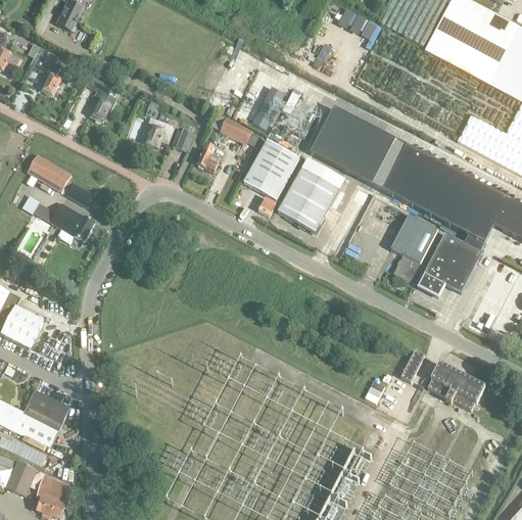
[(62,0),(67,3),(57,24),(70,31),(82,7),(75,3),(76,0),(62,0)]
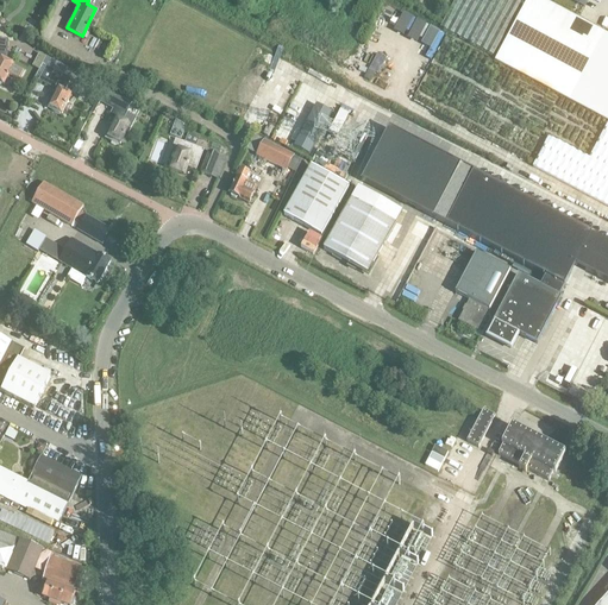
[(491,52),(519,0),(451,0),(439,24),(491,52)]
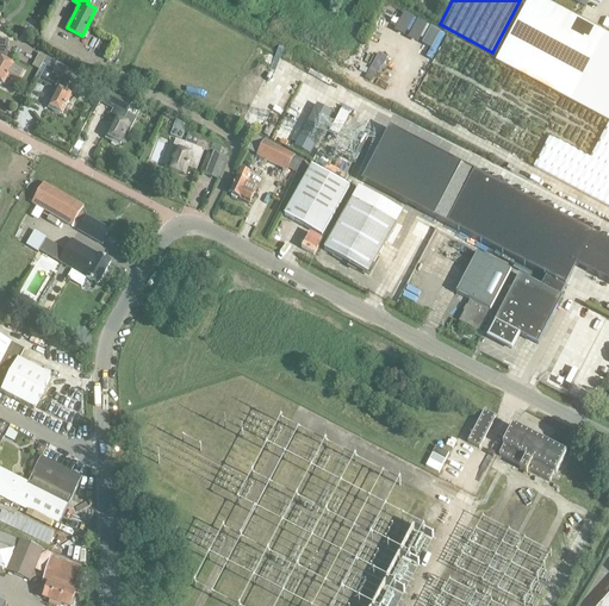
[(608,30),(552,0),(524,0),(495,57),(608,117),(608,30)]
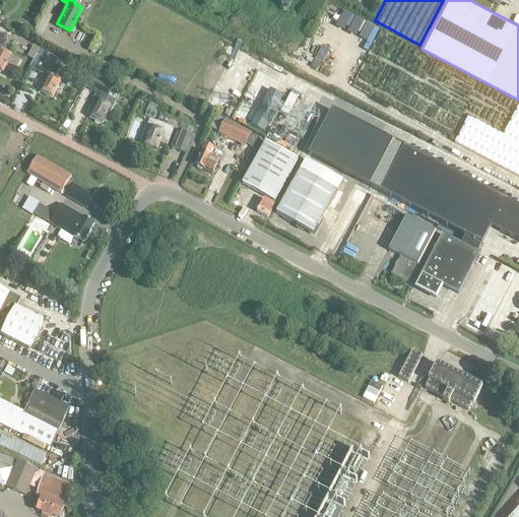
[(0,71),(1,69),(3,69),(7,61),(12,64),(16,66),(19,59),(16,57),(10,54),(11,53),(5,50),(5,31),(0,30),(0,71)]
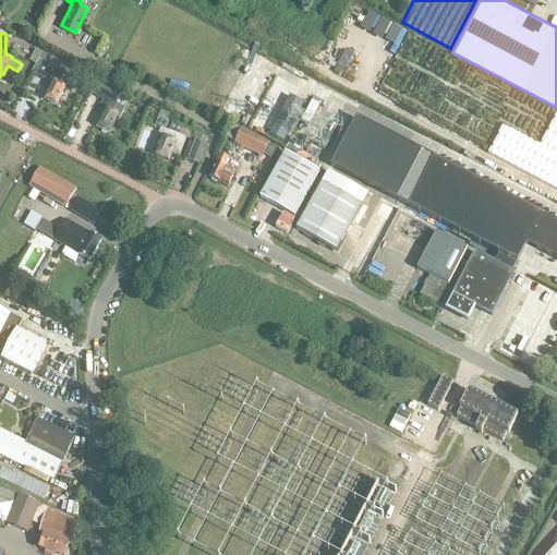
[(35,46),(28,58),(35,61),(37,56),(41,49),(35,46)]
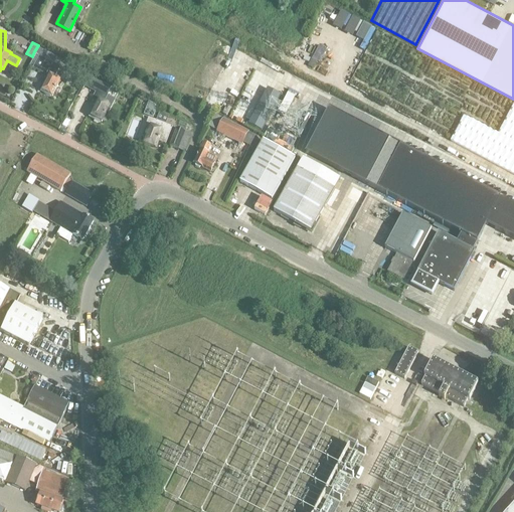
[(319,60),(325,46),(318,43),(307,64),(312,66),(316,58),(319,60)]
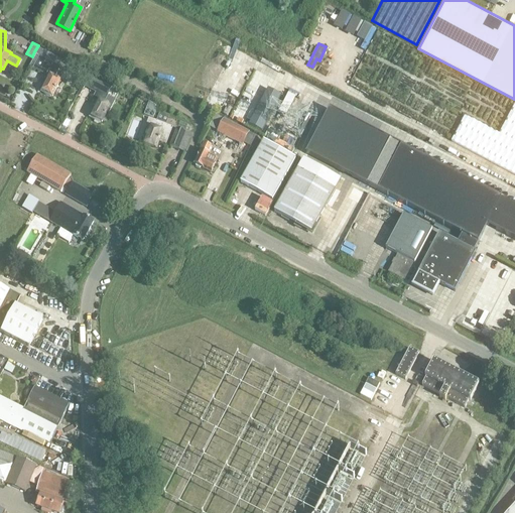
[(32,56),(28,63),(32,66),(47,73),(39,88),(44,91),(43,92),(49,95),(50,93),(52,94),(59,79),(53,76),(59,63),(57,63),(60,56),(59,55),(39,44),(38,45),(34,51),(32,56)]
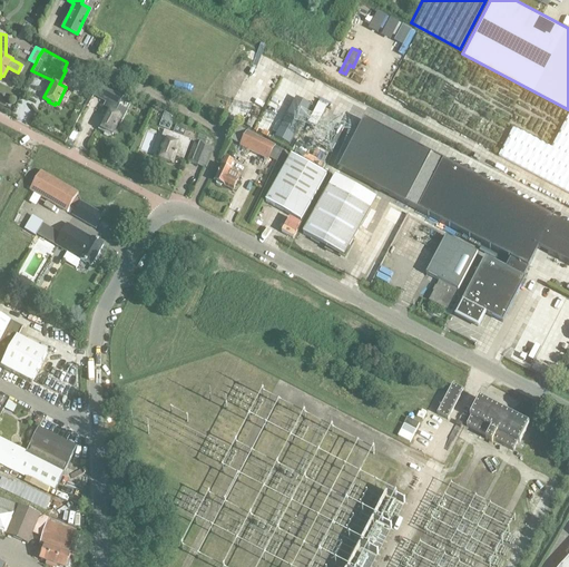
[(96,79),(90,91),(107,99),(104,106),(107,108),(98,125),(105,128),(104,130),(108,133),(109,130),(111,132),(121,115),(114,110),(118,101),(124,93),(96,79)]
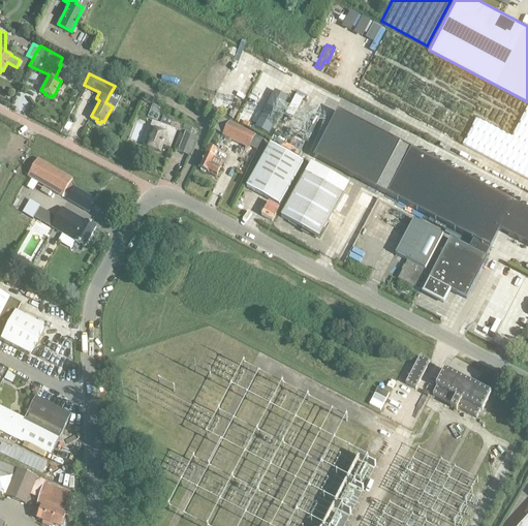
[(268,132),(287,95),(274,88),(254,125),(268,132)]
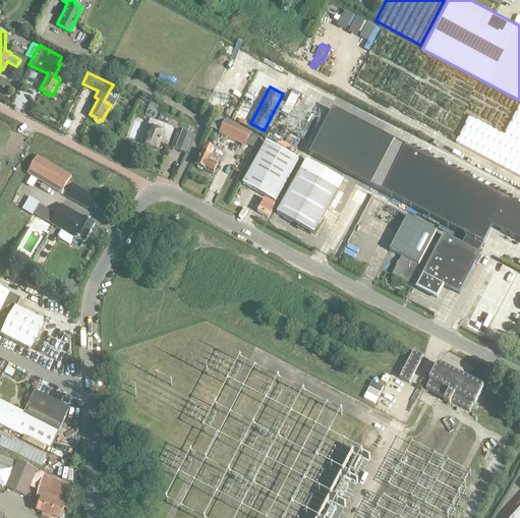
[(155,117),(159,106),(150,101),(145,114),(155,117)]
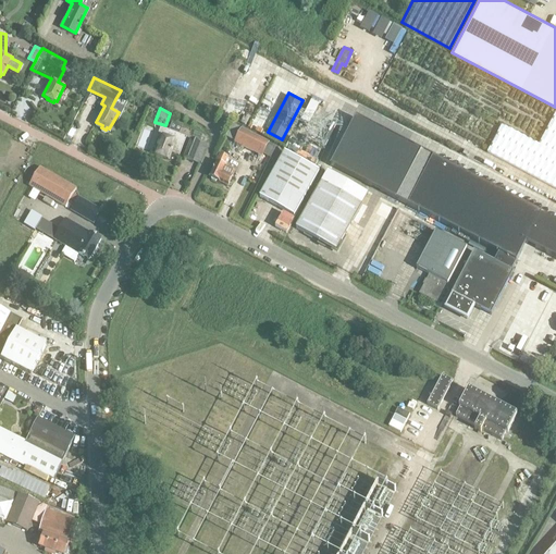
[(555,110),(539,142),(526,135),(511,162),(555,185),(555,110)]
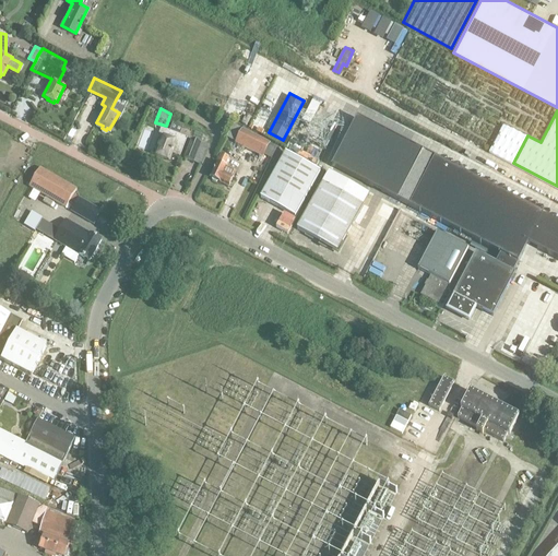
[(398,199),(424,148),(357,111),(331,163),(398,199)]
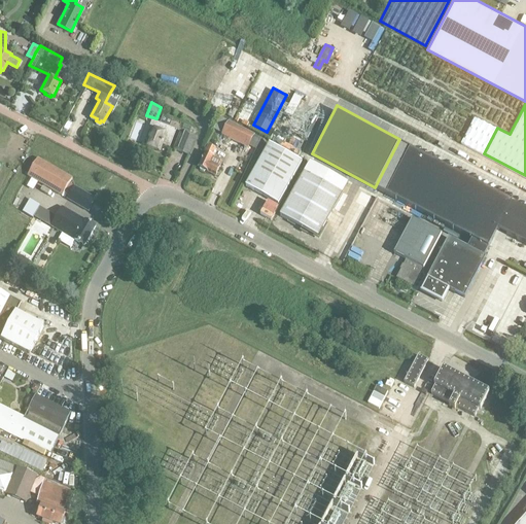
[(475,115),(461,141),(484,153),(497,128),(475,115)]
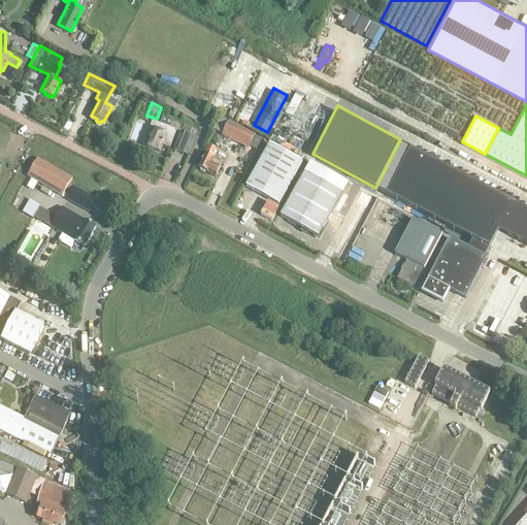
[(169,144),(175,128),(151,119),(147,127),(152,128),(145,144),(159,149),(162,141),(169,144)]
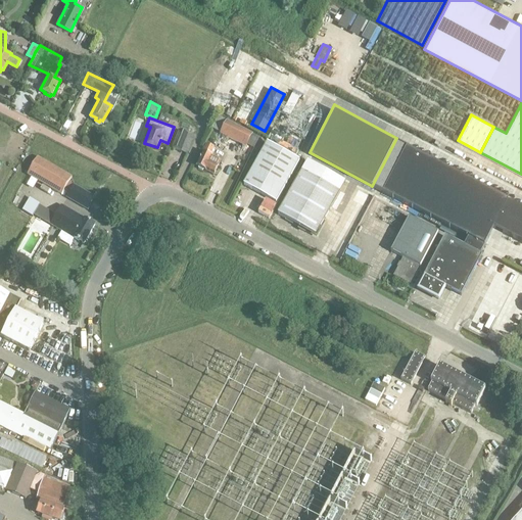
[(244,143),(250,131),(226,119),(220,131),(244,143)]
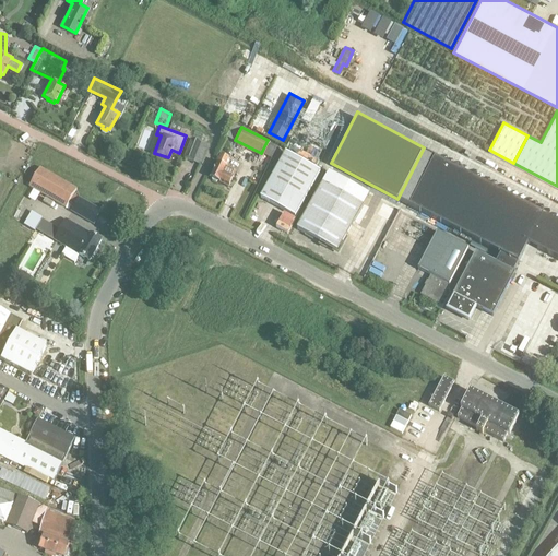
[(190,137),(182,155),(192,160),(200,141),(190,137)]
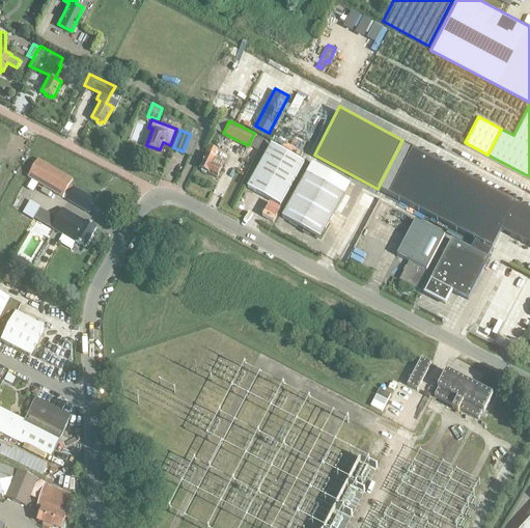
[(216,174),(220,167),(222,162),(214,158),(215,157),(212,156),(216,146),(208,143),(204,153),(198,166),(200,167),(201,169),(204,170),(206,169),(216,174)]
